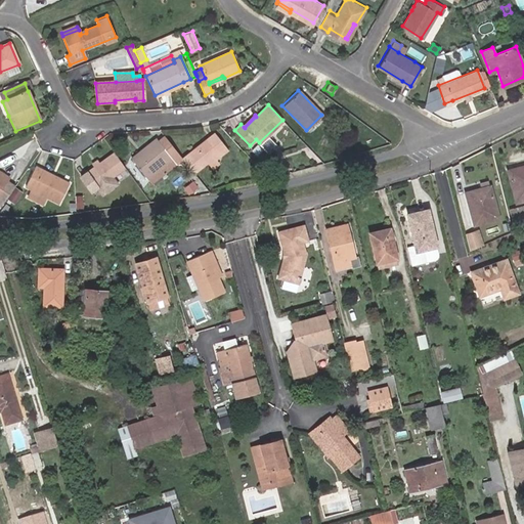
[(215,134),(210,138),(220,153),(208,163),(213,170),(221,164),(218,161),(229,151),(215,134)]
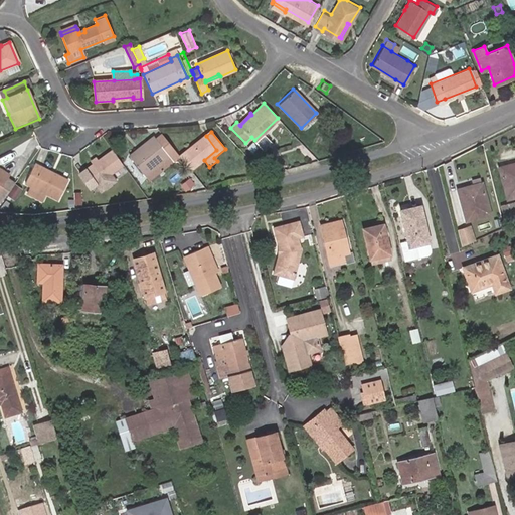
[(206,136),(180,157),(191,171),(204,160),(216,150),(206,136)]
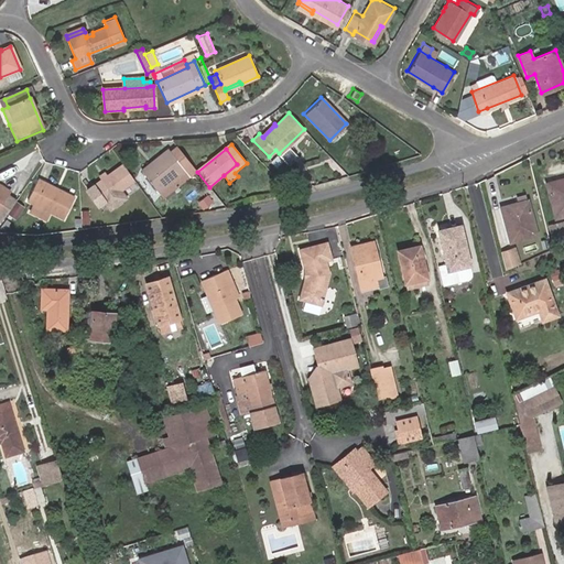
[(156,165),(143,174),(156,191),(184,170),(169,150),(153,162),(156,165)]
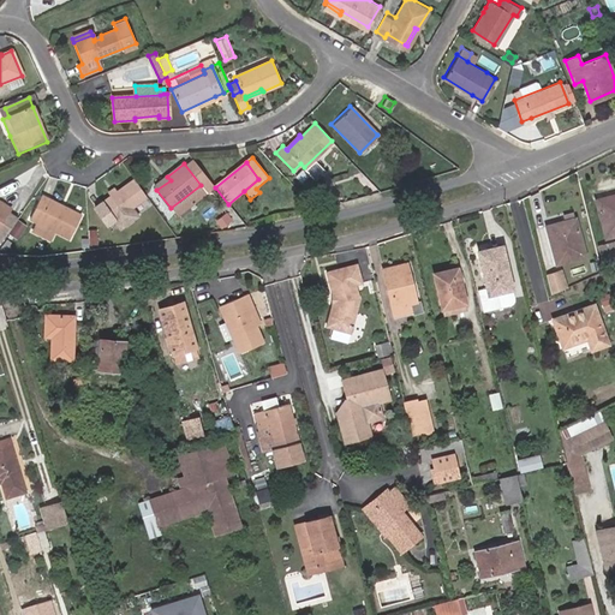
[(154,186),(156,190),(171,180),(167,177),(154,186)]
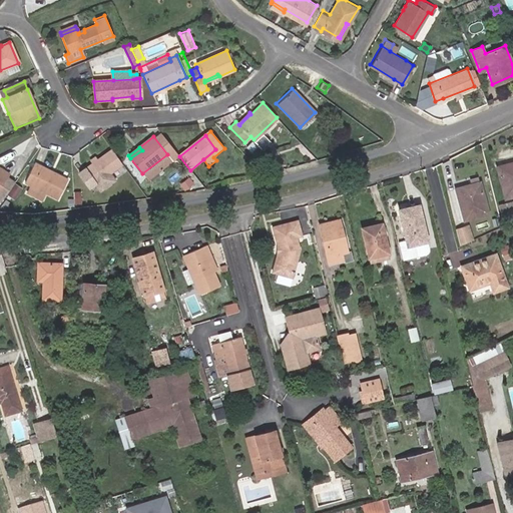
[(122,163),(111,150),(97,160),(91,164),(78,174),(89,187),(122,163)]
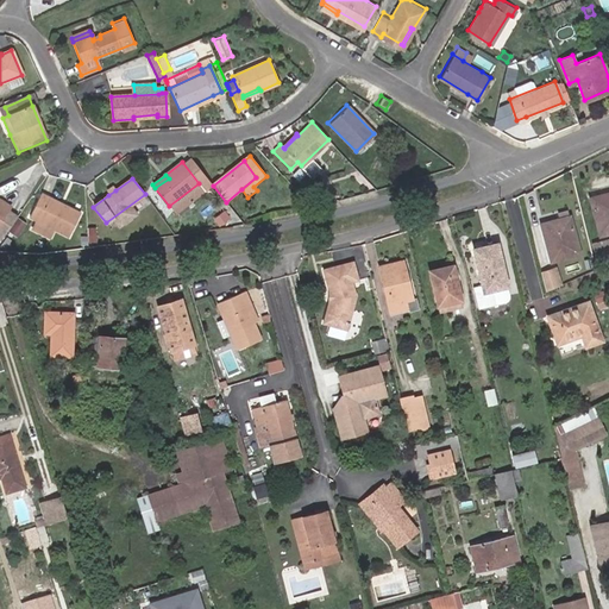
[(598,230),(608,227),(608,188),(589,193),(598,230)]
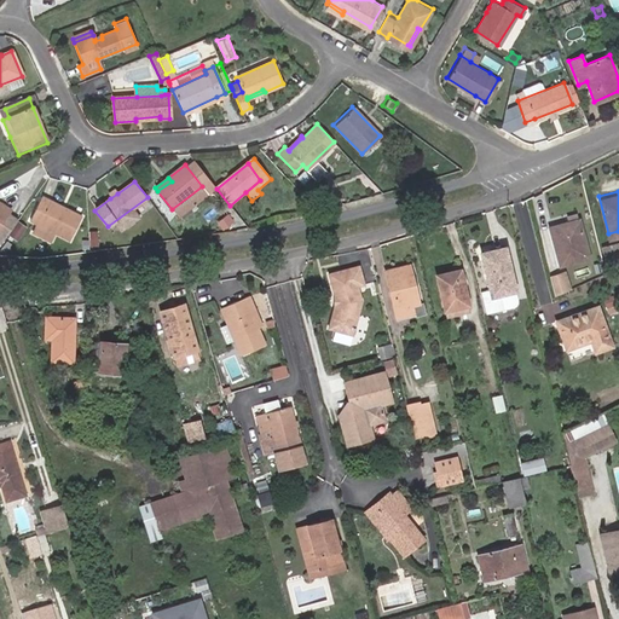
[(41,225),(53,232),(70,241),(81,217),(56,204),(42,198),(32,220),(41,225)]
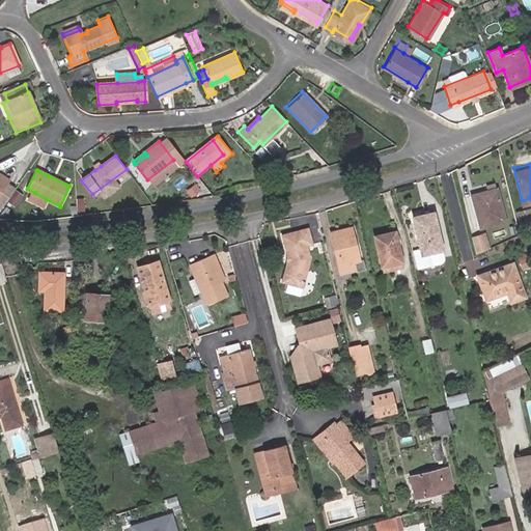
[(0,175),(0,180),(7,186),(9,182),(0,175)]
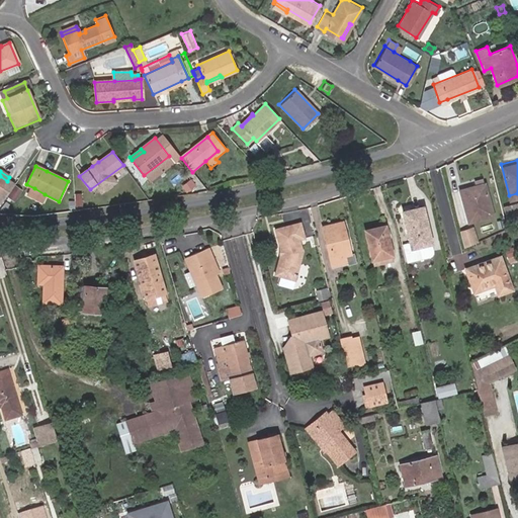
[(7,181),(0,176),(0,204),(1,205),(15,187),(7,181)]
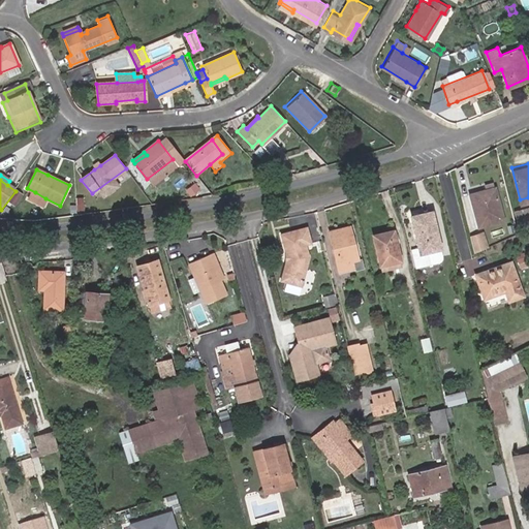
[(504,219),(496,187),(471,193),(478,225),(504,219)]
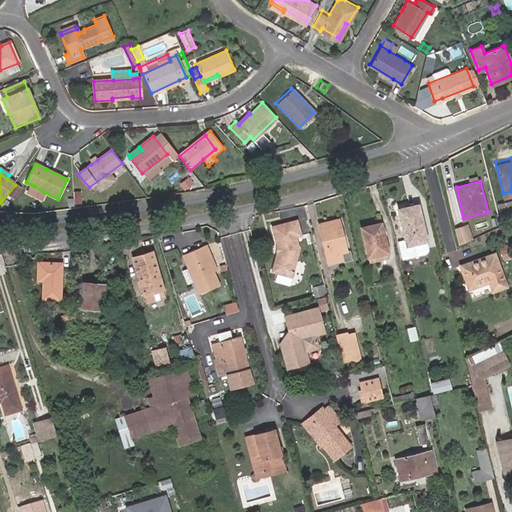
[(43,196),(44,192),(34,186),(32,190),(43,196)]
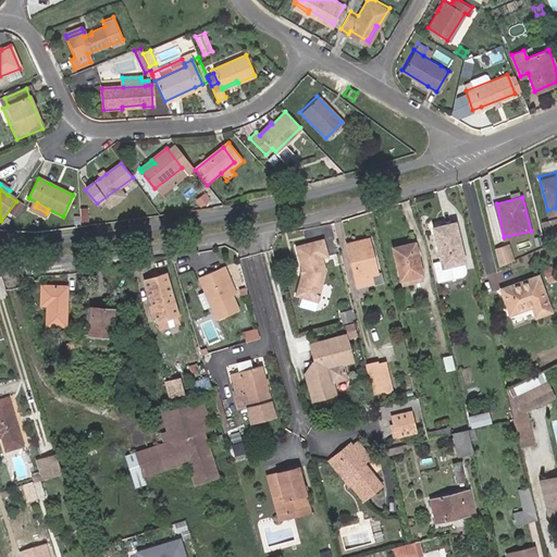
[(556,230),(556,218),(543,220),(545,232),(556,230)]
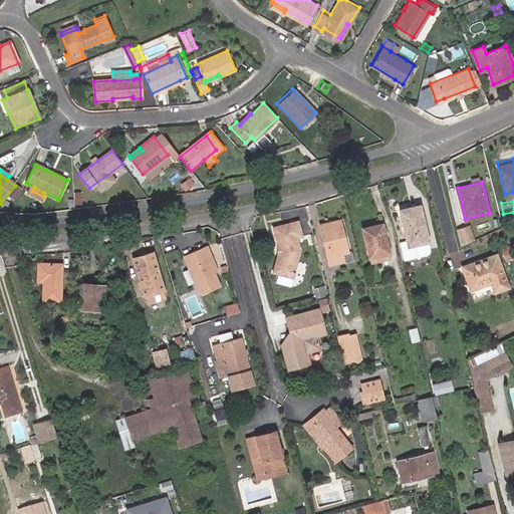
[(429,240),(421,203),(400,208),(408,240),(400,242),(404,260),(425,255),(430,251),(431,245),(429,240)]
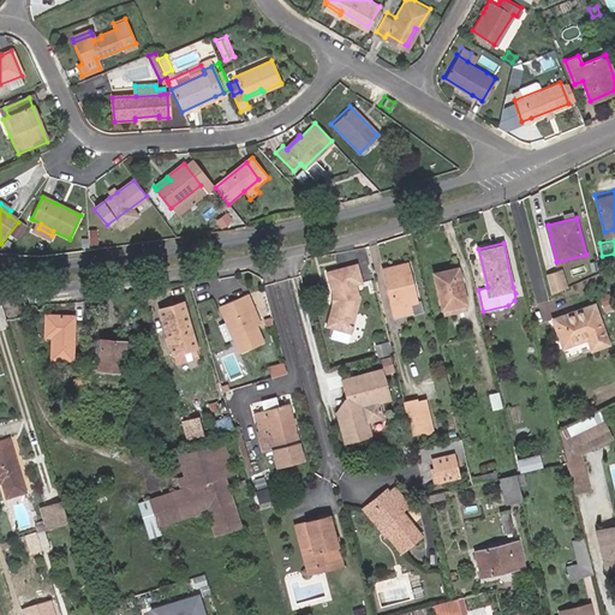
[(416,302),(407,264),(383,270),(395,315),(411,311),(408,303),(416,302)]
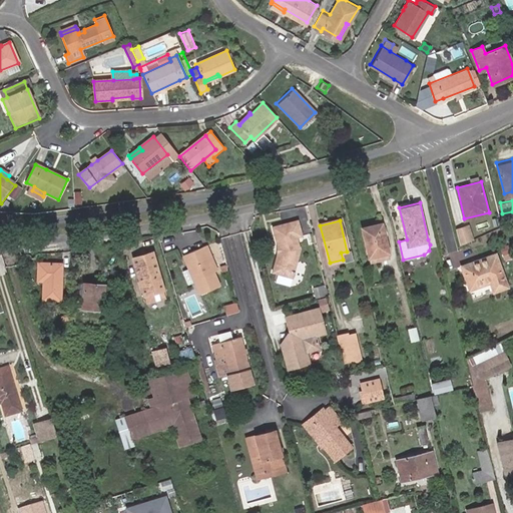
[(298,250),(295,239),(301,237),(298,221),(271,228),(276,246),(276,254),(271,273),(291,279),(298,250)]
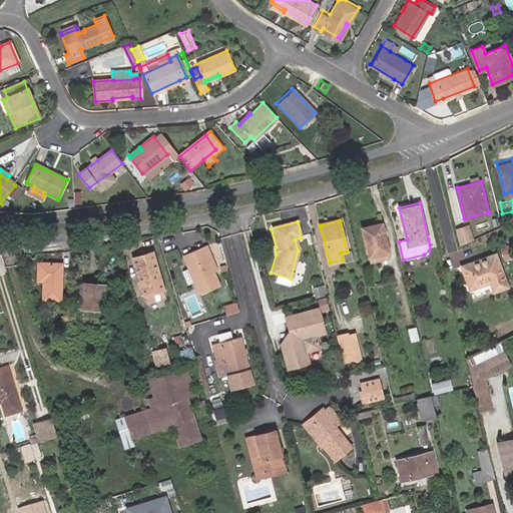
[(472,238),(468,224),(456,226),(460,241),(472,238)]
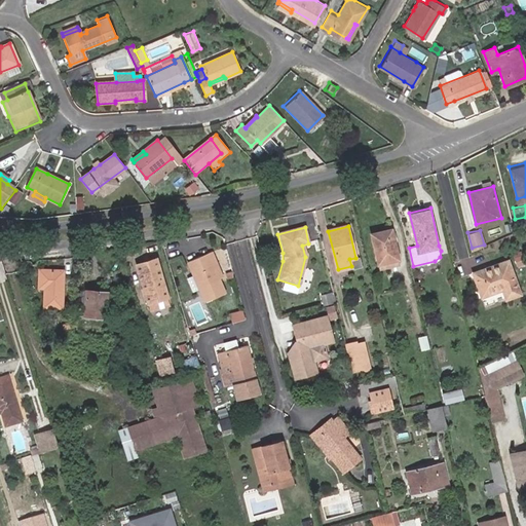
[(398,260),(391,231),(371,235),(378,265),(398,260)]
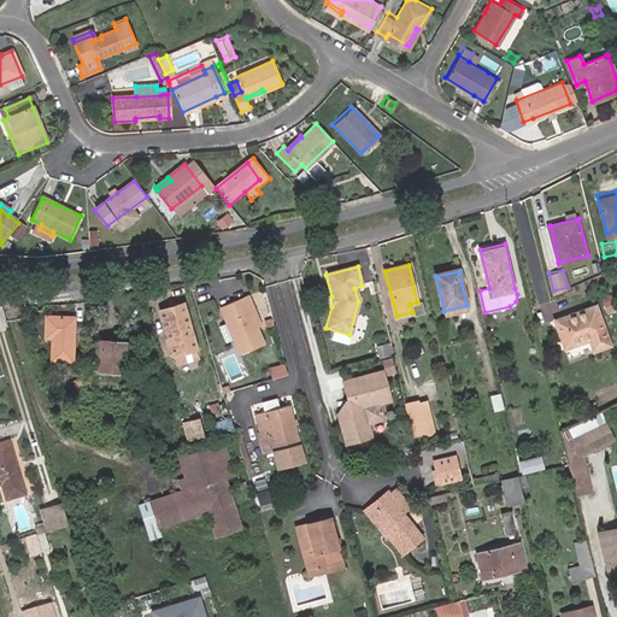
[(252,310),(256,307),(250,294),(221,306),(240,352),(264,342),(257,324),(252,310)]
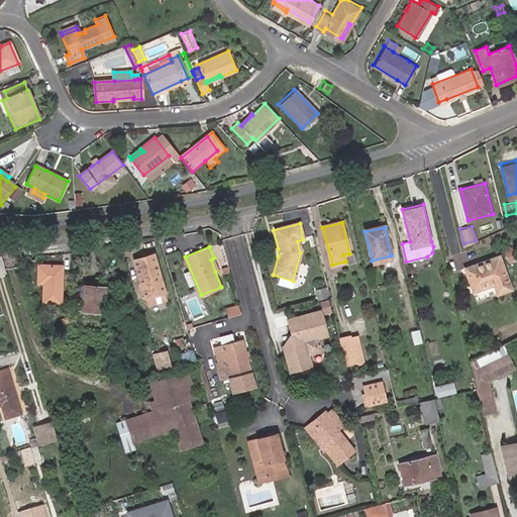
[(164,290),(153,251),(133,257),(144,295),(164,290)]
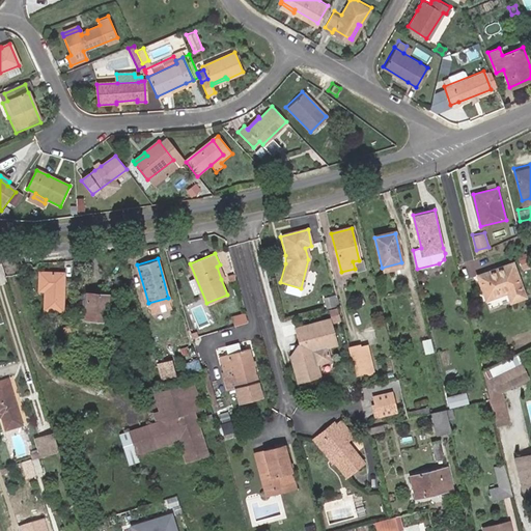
[(525,296),(513,261),(478,274),(486,298),(507,290),(511,301),(525,296)]
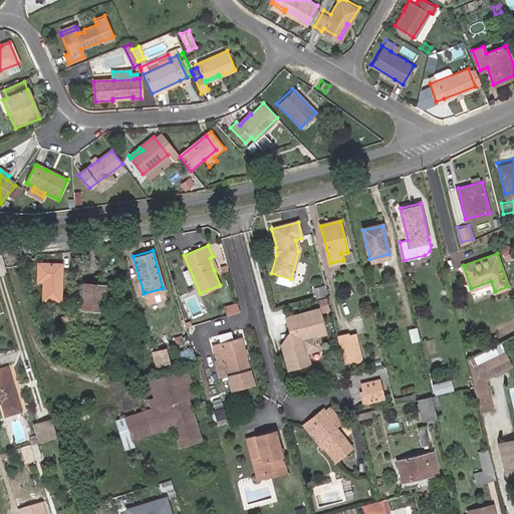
[(60,298),(62,262),(38,261),(38,279),(44,279),(44,297),(60,298)]
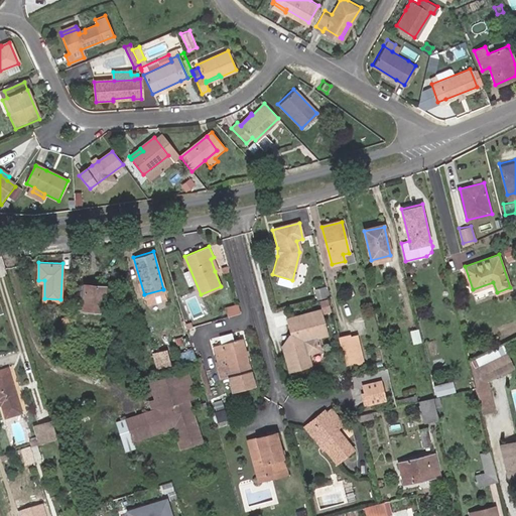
[(85,285),(82,309),(102,311),(104,286),(85,285)]
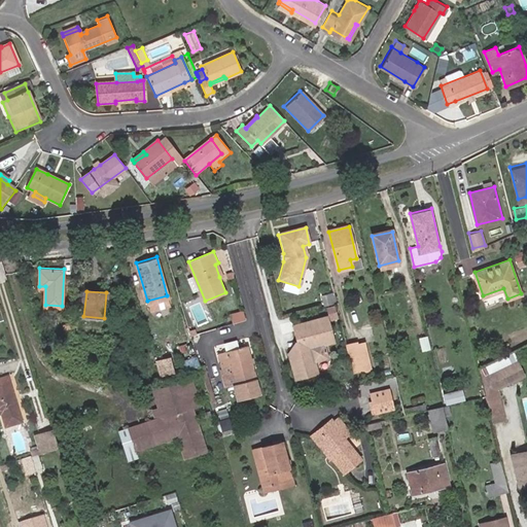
[(331,304),(329,294),(321,296),(323,306),(331,304)]
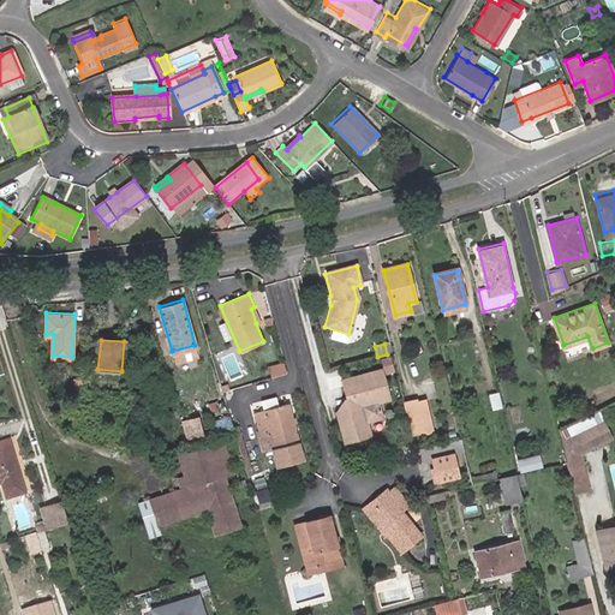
[(195,345),(172,351),(174,359),(197,352),(195,345)]
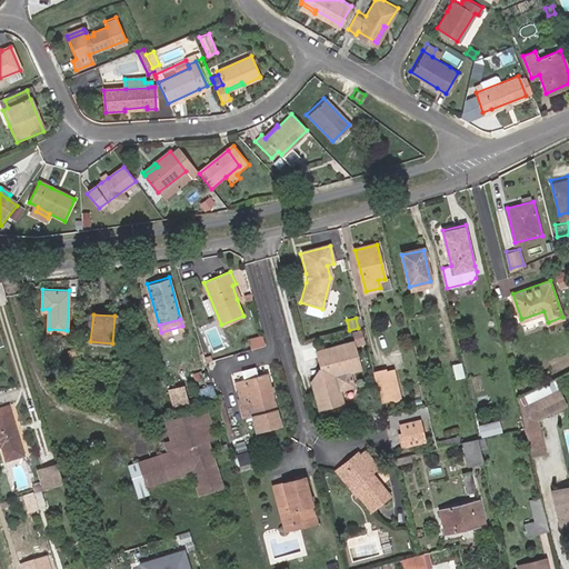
[(358,345),(366,341),(362,332),(355,335),(358,345)]
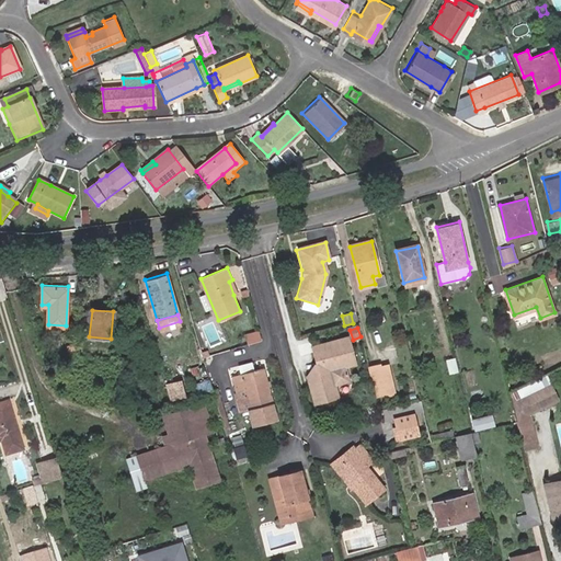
[(247,332),(249,341),(262,339),(260,330),(247,332)]
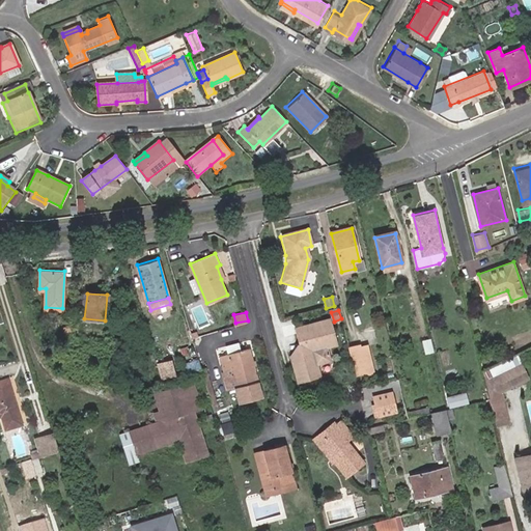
[(295,328),(299,342),(301,342),(304,351),(291,354),(298,381),(319,374),(317,363),(329,361),(326,347),(335,344),(329,319),(295,328)]
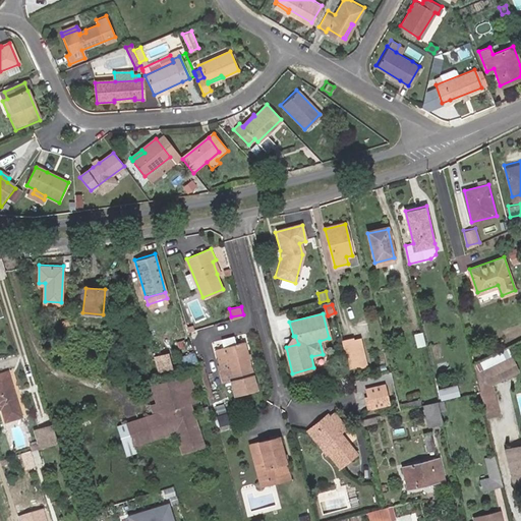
[(417,347),(425,345),(422,332),(414,334),(417,347)]
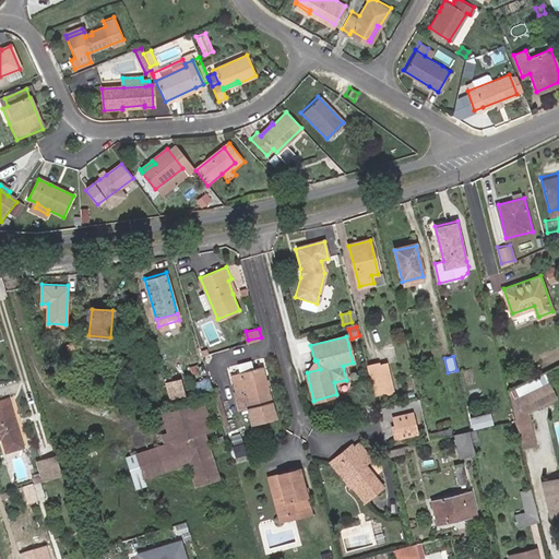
[(317,360),(314,360),(307,372),(320,369),(317,360)]
